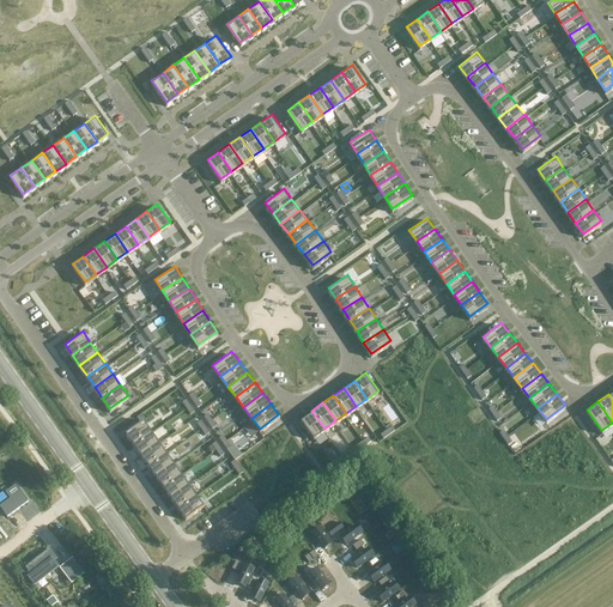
[(311,411),(301,418),(314,436),(325,429),(311,411)]
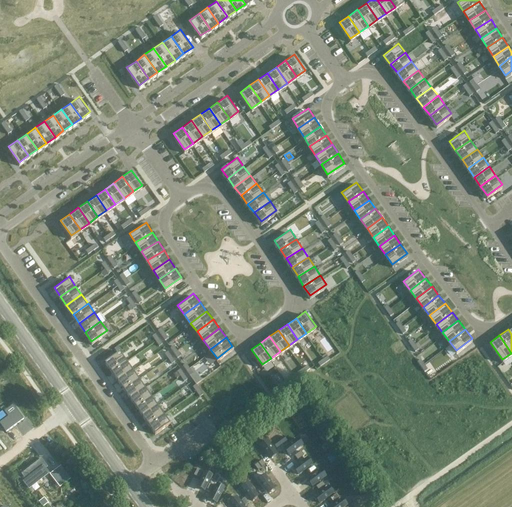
[(120,349),(104,359),(111,368),(126,358),(120,349)]
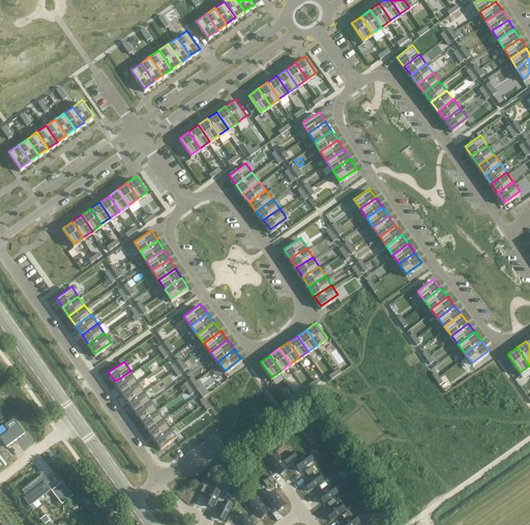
[(130,371),(115,381),(121,390),(137,380),(130,371)]
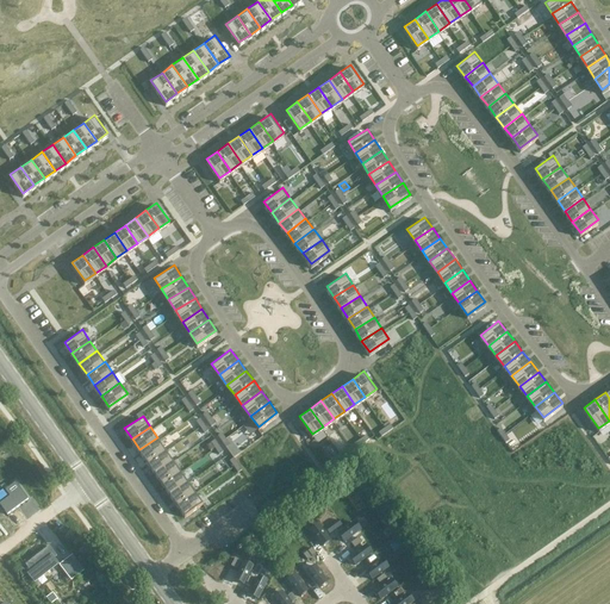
[(157,437),(139,449),(147,460),(165,447),(157,437)]
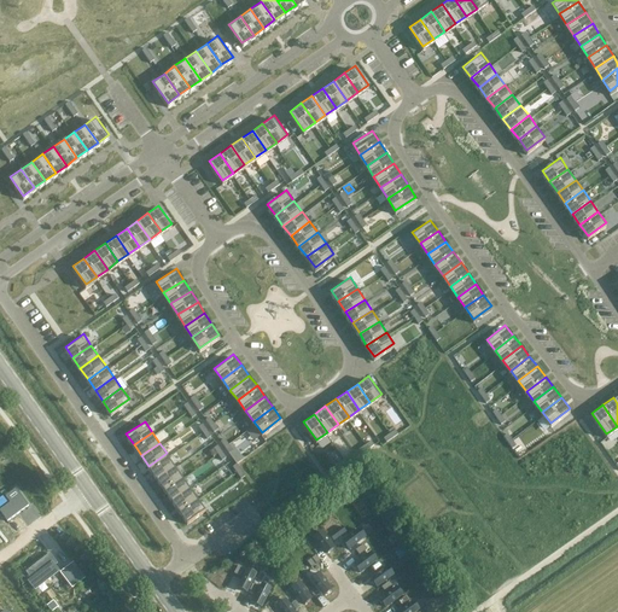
[(167,453),(149,466),(157,477),(175,464),(167,453)]
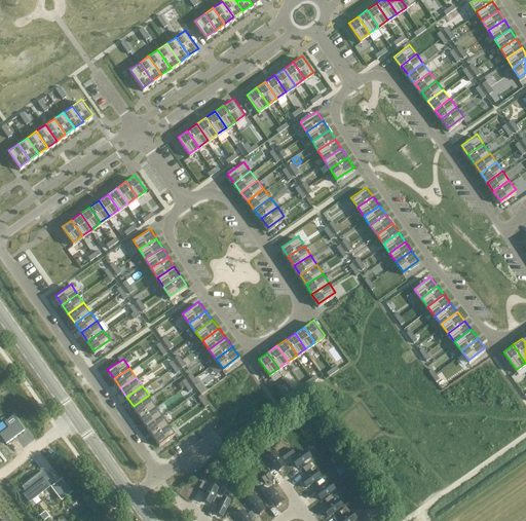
[(149,395),(134,406),(140,415),(155,404),(149,395)]
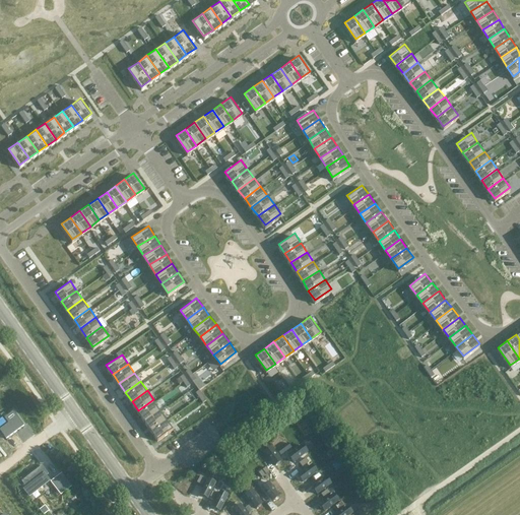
[(153,399),(138,410),(144,420),(159,408),(153,399)]
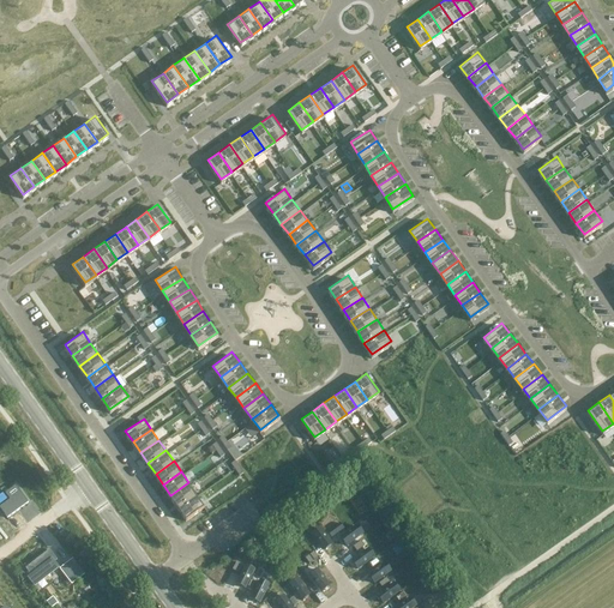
[(16,481),(5,488),(10,494),(18,505),(28,497),(16,481)]
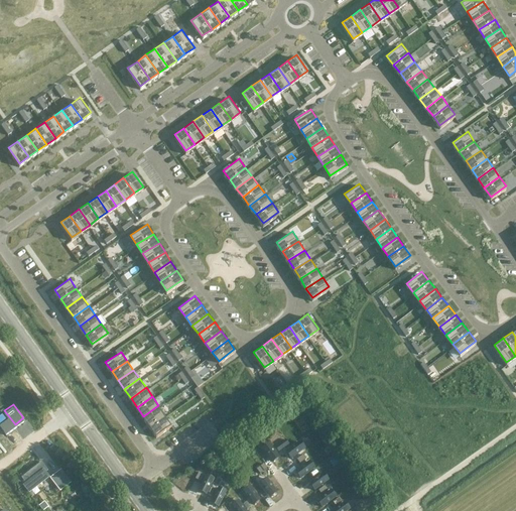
[(158,405),(143,416),(149,424),(164,414),(158,405)]
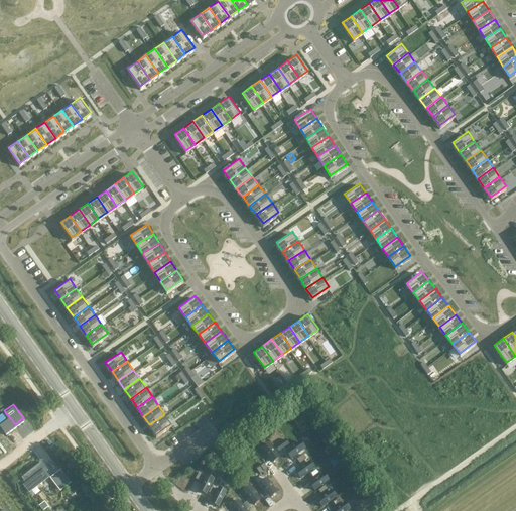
[(164,414),(149,424),(156,434),(171,423),(164,414)]
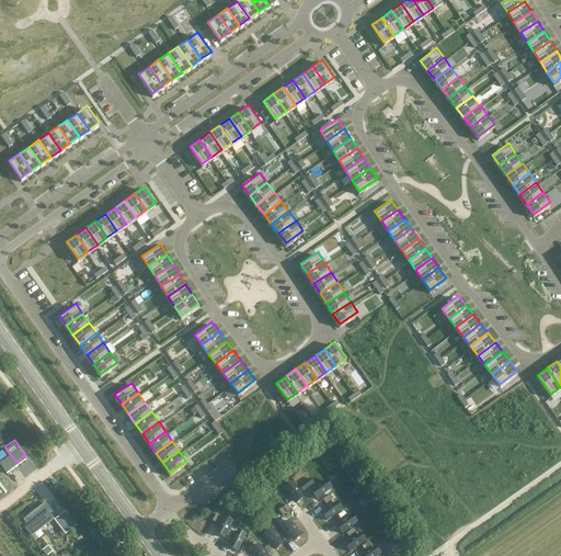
[(9,452),(0,457),(0,460),(7,468),(16,462),(9,452)]
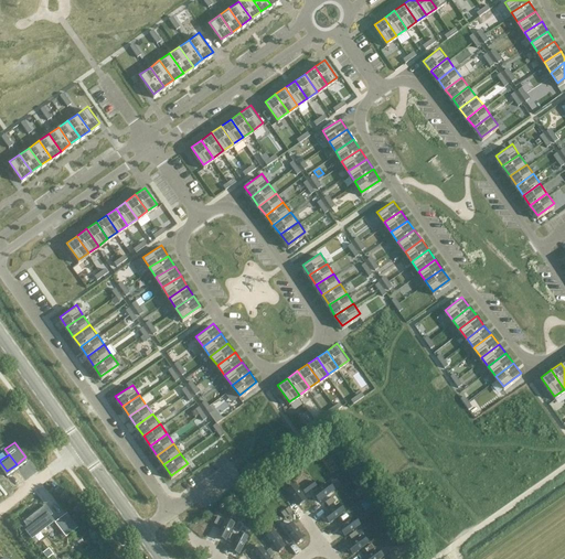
[(312,476),(301,485),(305,490),(316,481),(312,476)]
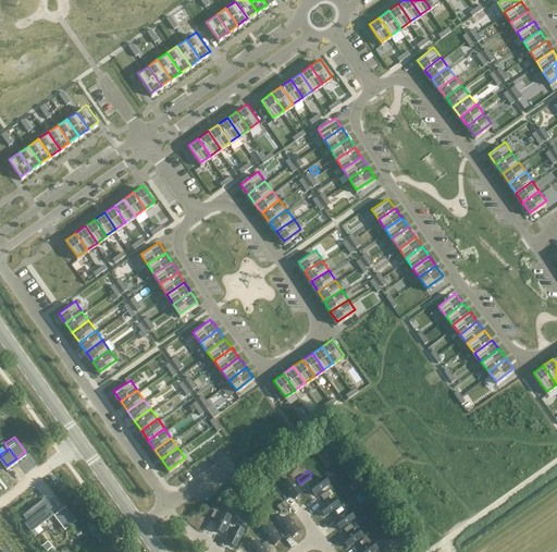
[(323,474),(309,483),(314,491),(327,480),(323,474)]
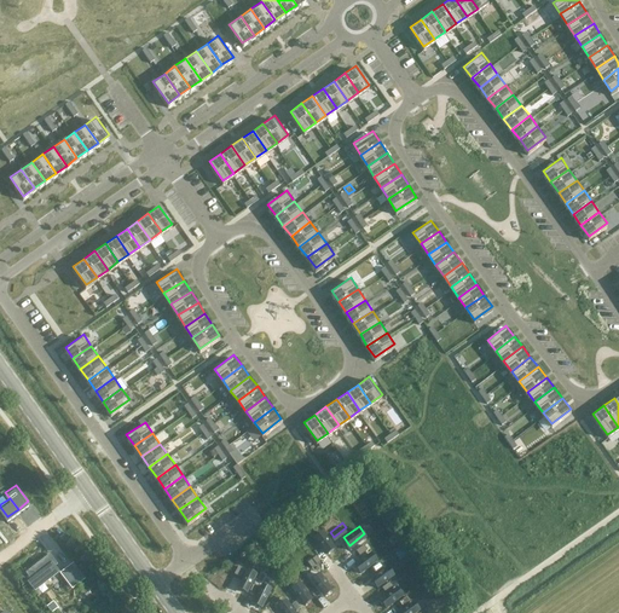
[(323,528),(314,535),(327,549),(334,543),(323,528)]
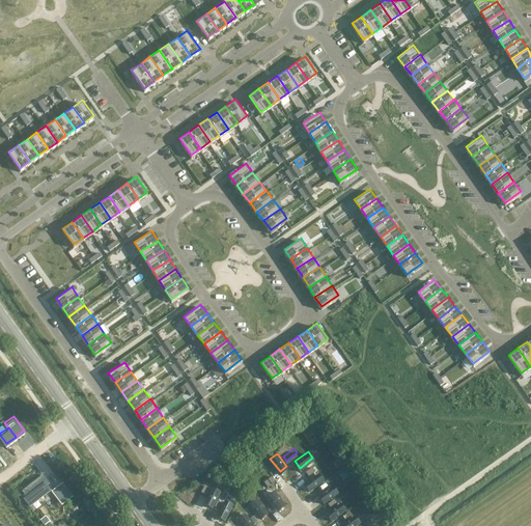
[(312,464),(305,469),(308,473),(315,468),(312,464)]
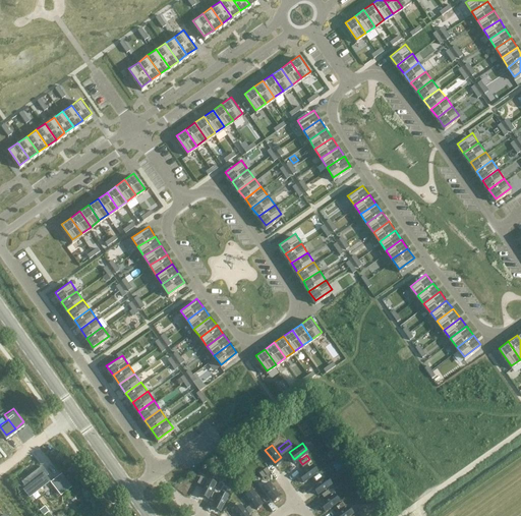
[(24,486),(30,493),(49,477),(44,471),(47,469),(42,462),(21,478),(26,484),(24,486)]
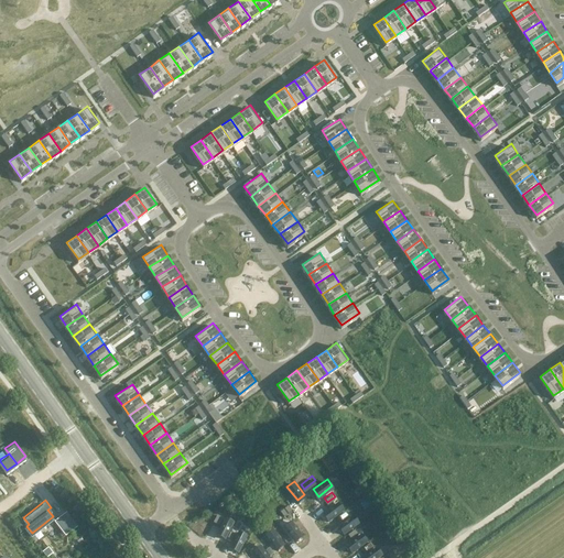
[(337,501),(324,511),(328,517),(343,507),(337,501)]
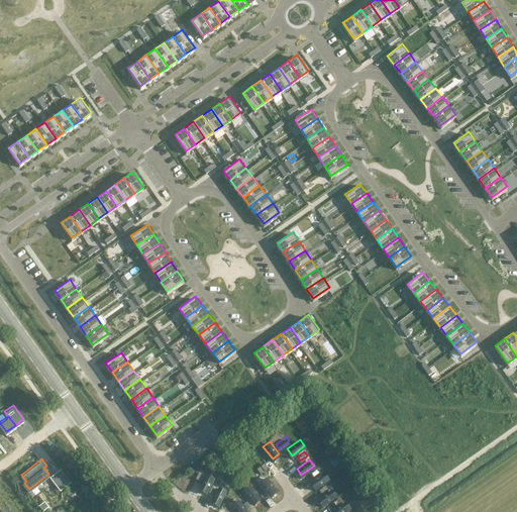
[(61,467),(55,472),(64,485),(71,480),(61,467)]
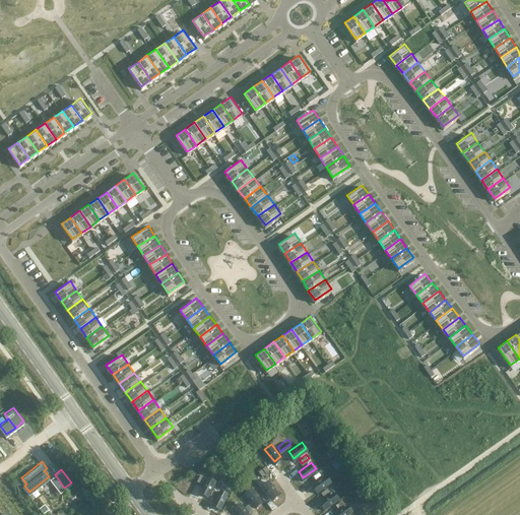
[(319,469),(312,473),(315,477),(322,473),(319,469)]
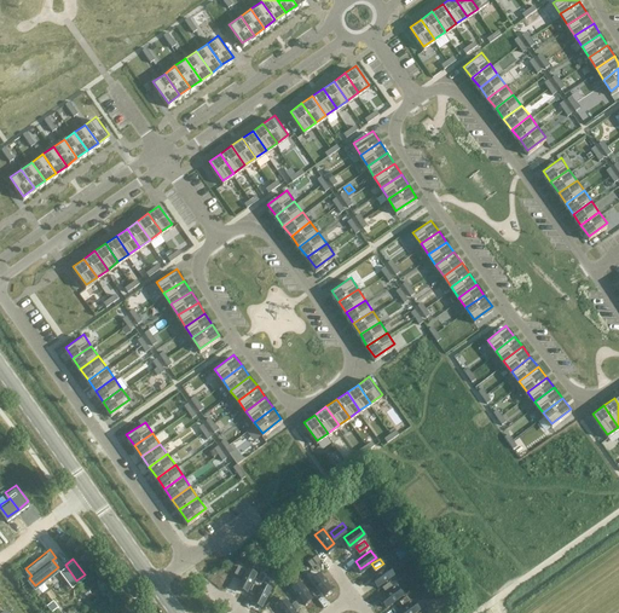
[(238,561),(233,570),(241,573),(244,565),(238,561)]
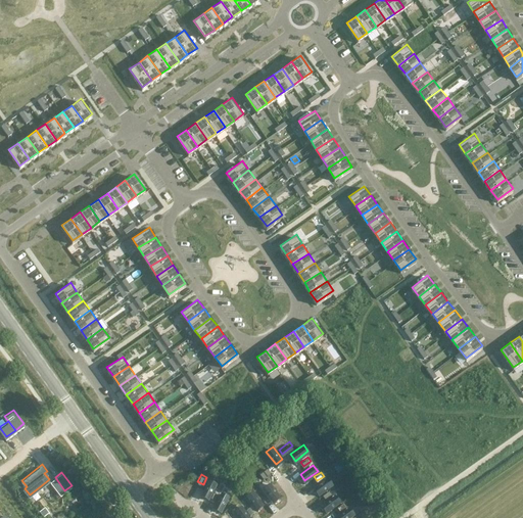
[(327,477),(314,486),(319,492),(332,483),(327,477)]
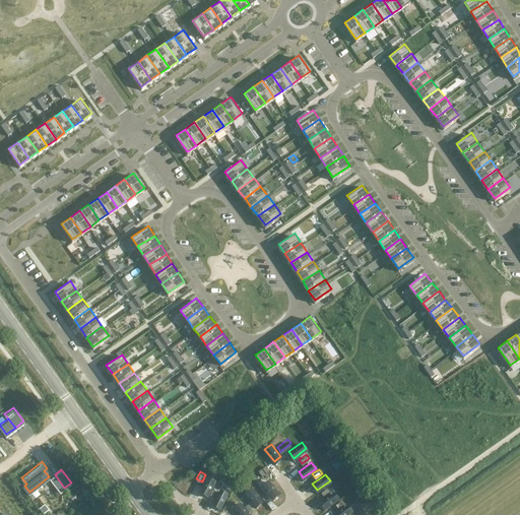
[(207,476),(200,491),(207,494),(214,480),(207,476)]
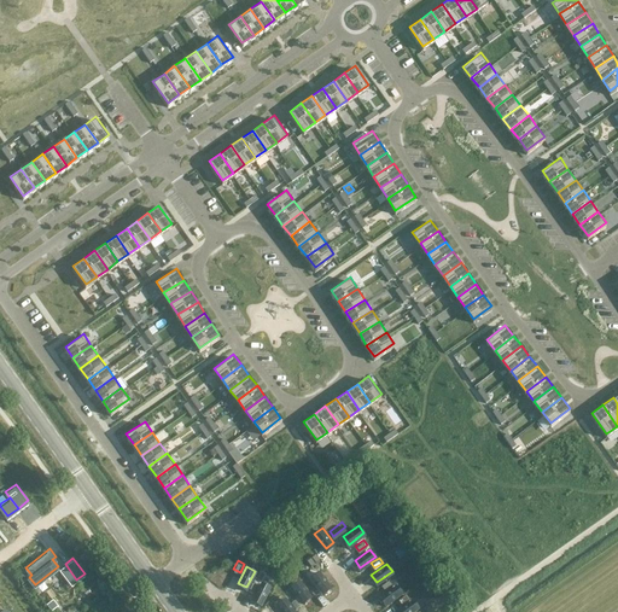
[(320,570),(312,575),(324,590),(331,586),(320,570)]
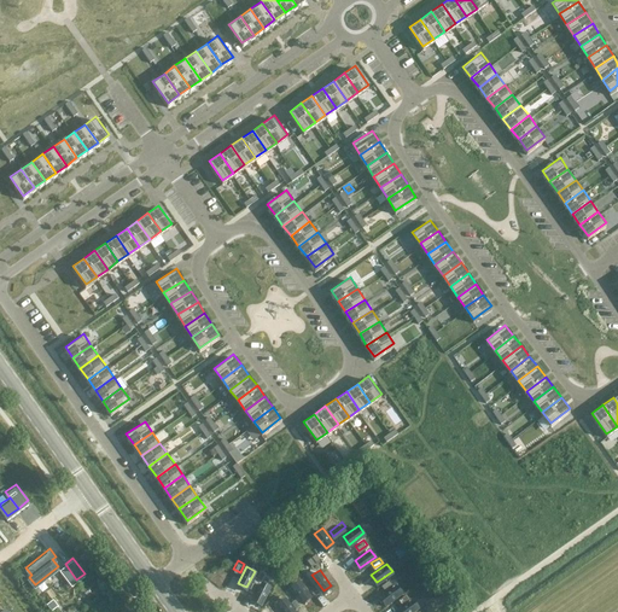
[(389,577),(382,582),(385,587),(392,582),(389,577)]
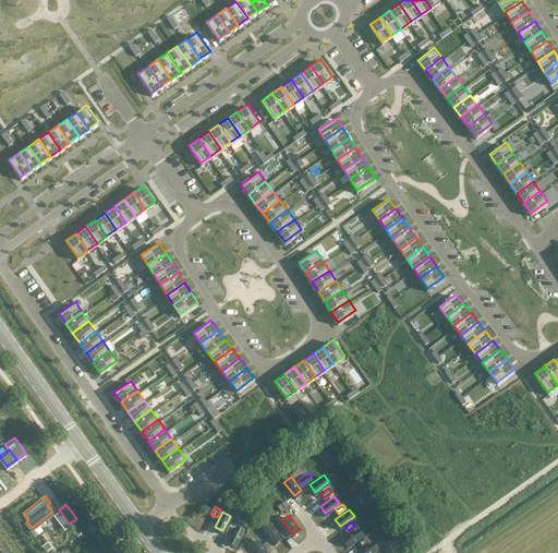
[(270,523),(264,528),(274,541),(280,537),(270,523)]
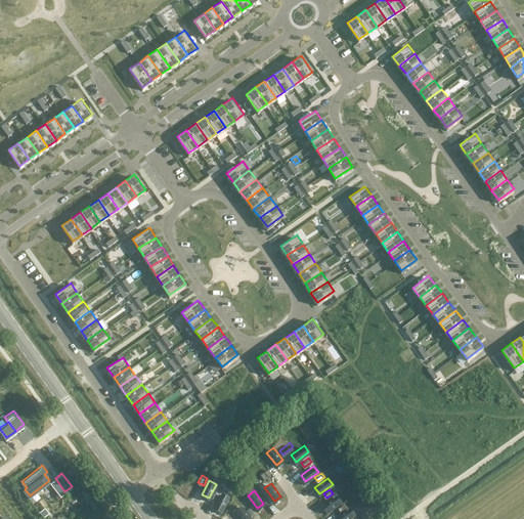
[(221,492),(214,507),(221,511),(228,496),(221,492)]
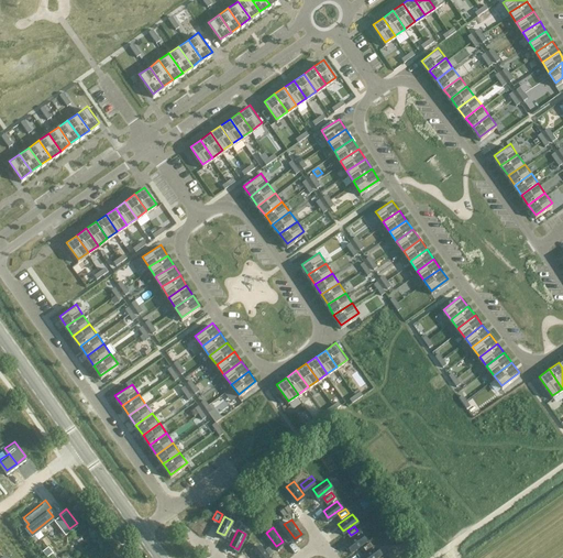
[(360,532),(346,543),(352,549),(365,539),(360,532)]
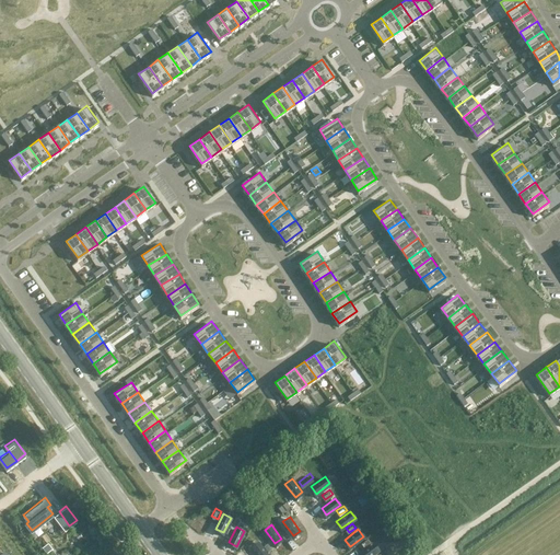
[(368,535),(361,541),(364,545),(371,541),(368,535)]
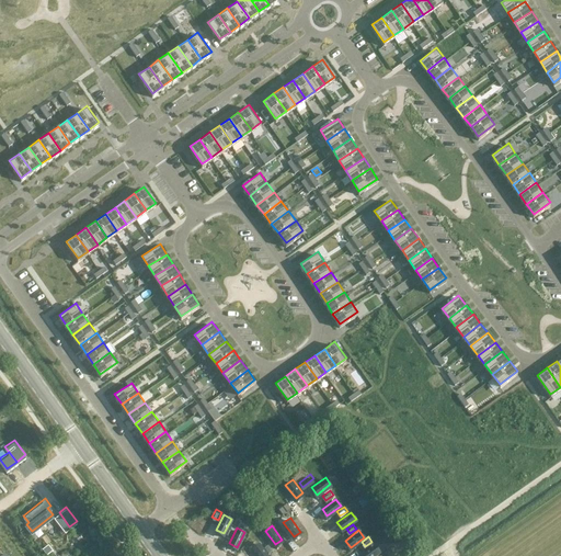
[(42,544),(46,549),(50,545),(47,540),(42,544)]
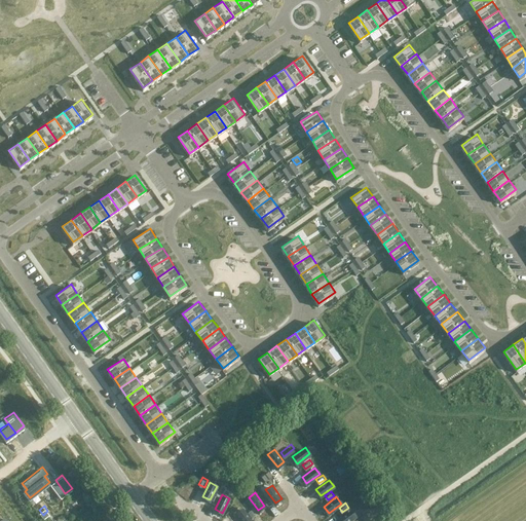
[(243,508),(236,512),(242,520),(251,520),(253,520),(243,508)]
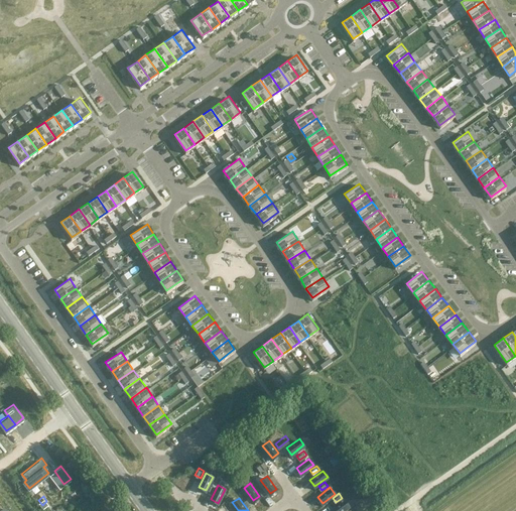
[(344,499),(332,509),(333,510),(341,510),(349,506),(344,499)]
